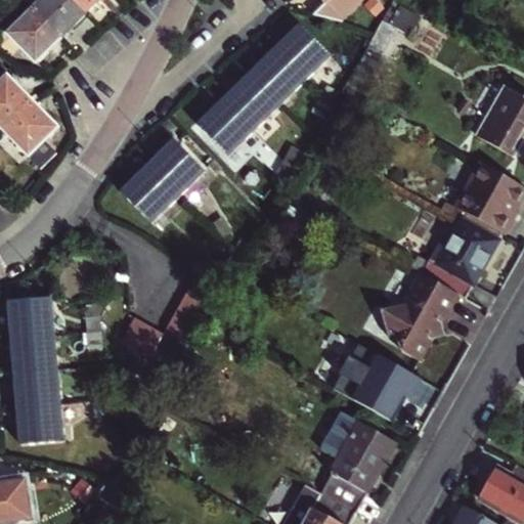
[(24,0),(33,9),(61,39),(87,14),(72,0),(24,0)]
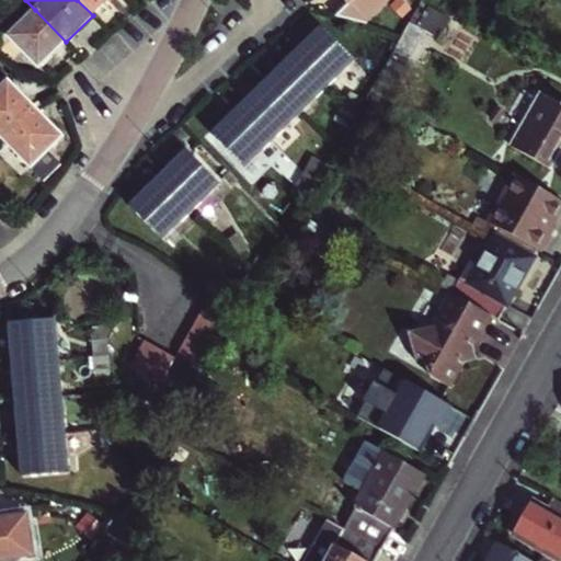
[(107,0),(77,0),(93,15),(107,0)]
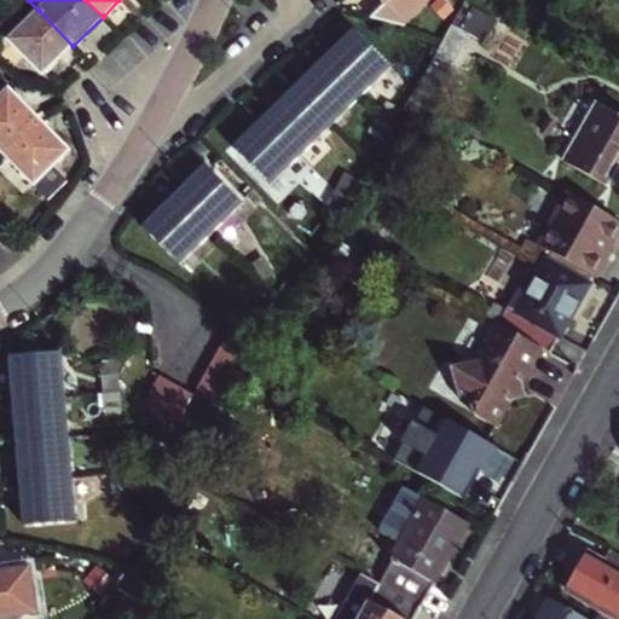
[(492,17),(466,3),(445,39),(435,53),(451,63),(468,34),(479,40),(492,17)]
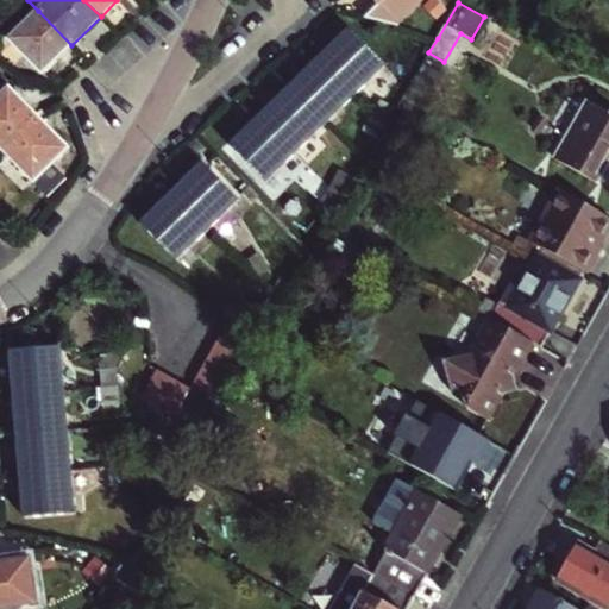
[(71,45),(38,11),(10,39),(12,43),(24,55),(43,74),(71,45)]
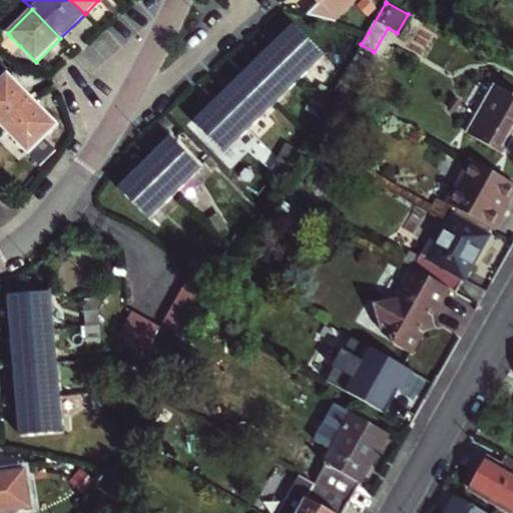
[(296,29),(271,52),(298,80),(322,56),(296,29)]
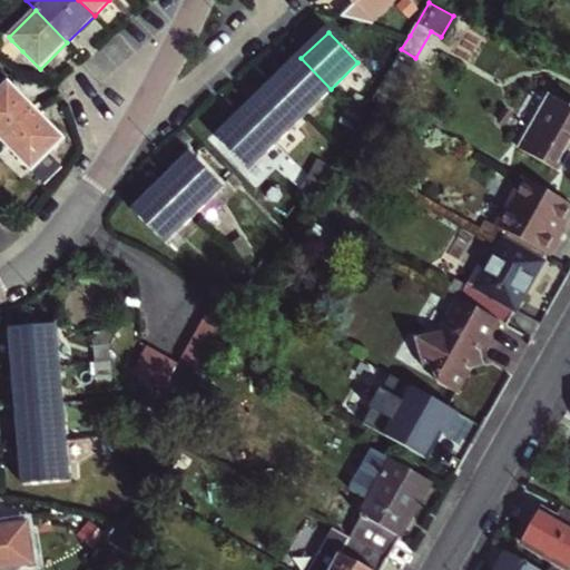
[(22,51),(11,40),(0,49),(0,51),(10,61),(22,51)]
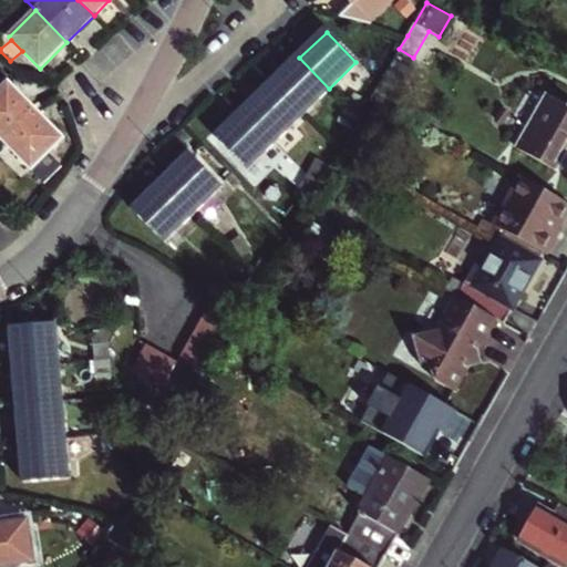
[(272,84),(301,115),(329,89),(299,58),(272,84)]
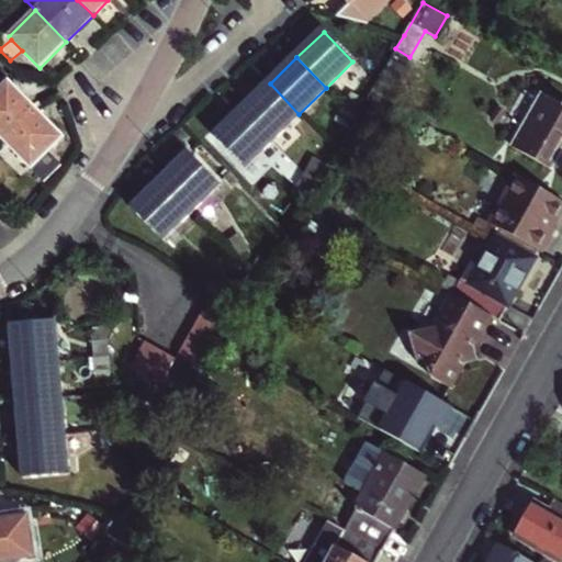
[(270,83),(244,109),(273,138),(299,114),(270,83)]
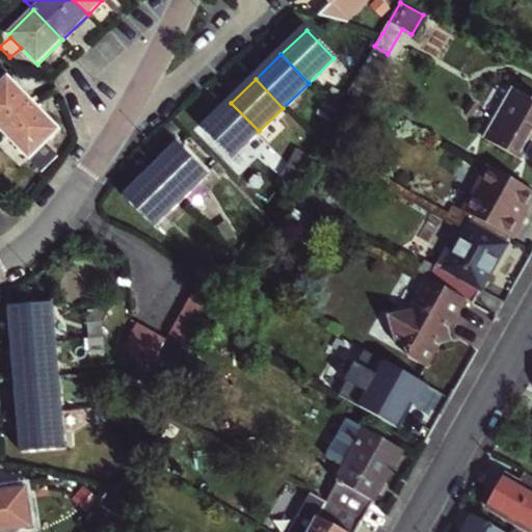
[(0,86),(0,128),(4,133),(33,106),(7,80),(0,86)]
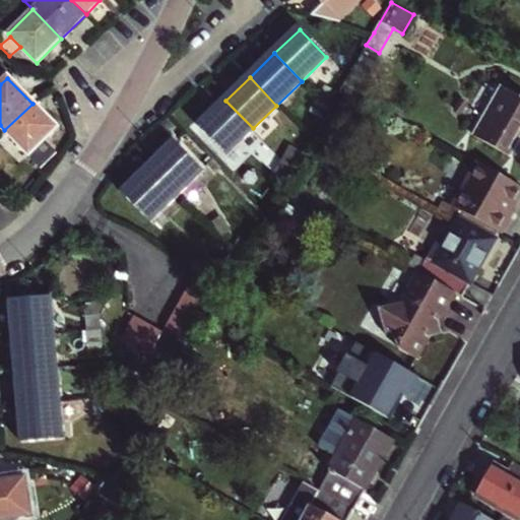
[(318,99),(329,105),(336,91),(326,86),(318,99)]
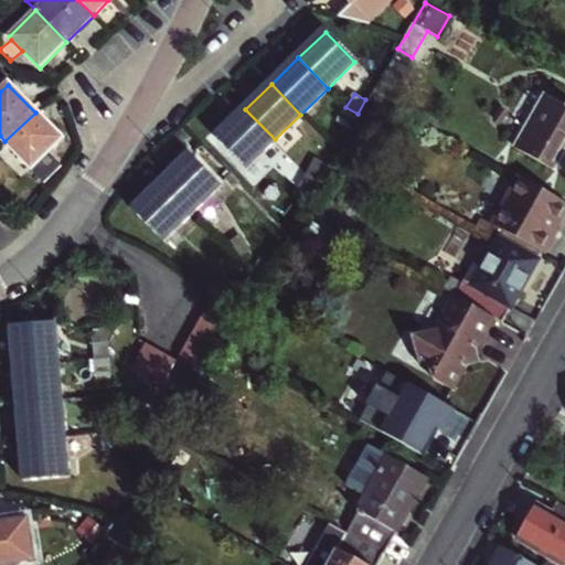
[(564,105),(544,94),(514,147),(552,170),(564,146),(564,105)]
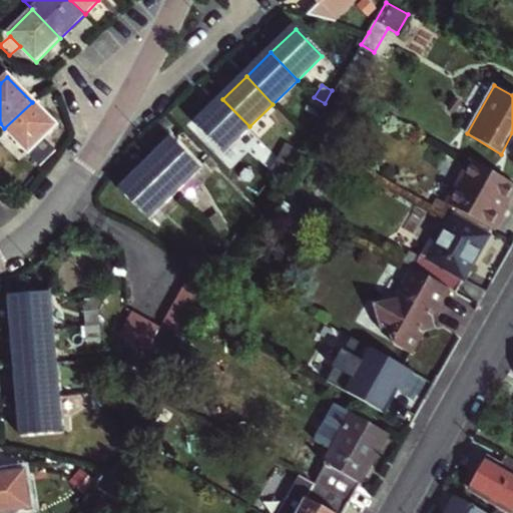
[(325,103),(314,97),(307,110),(317,116),(325,103)]
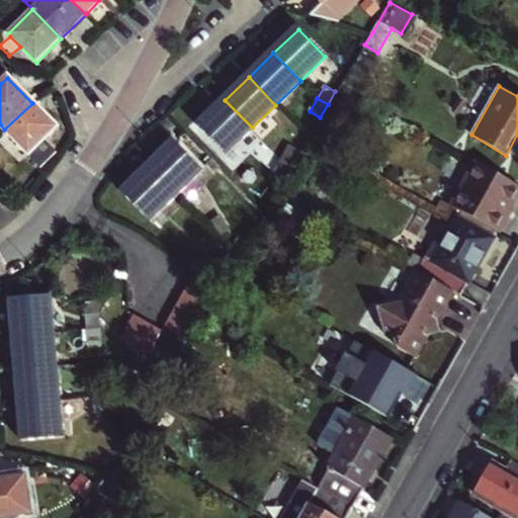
[(252,127),(225,100),(200,123),(227,153),(252,127)]
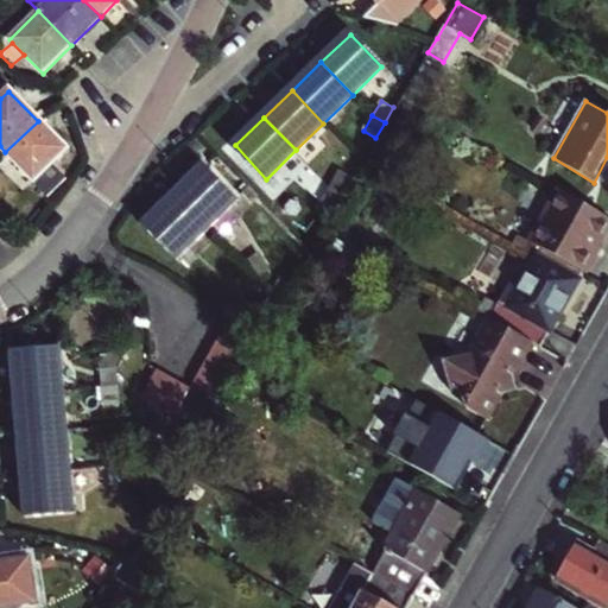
[(38,121),(5,152),(46,197),(63,181),(51,166),(68,151),(38,121)]
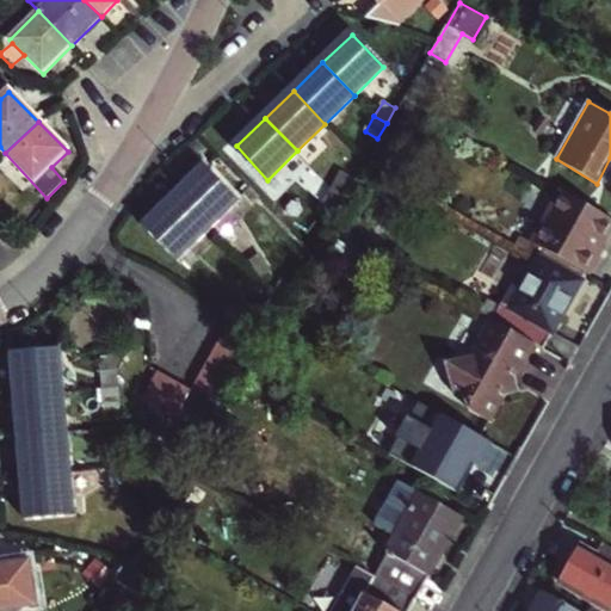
[(176,197),(208,229),(236,202),(205,170),(176,197)]
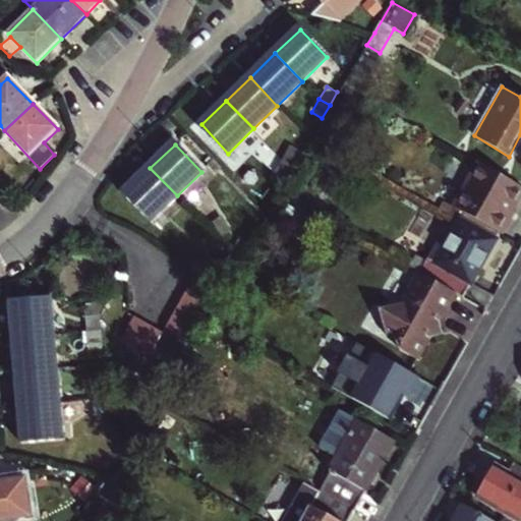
[(294,166),(301,153),(291,147),(283,160),(294,166)]
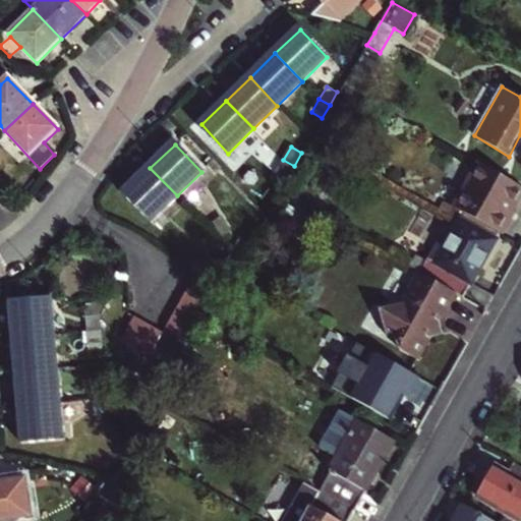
[(316,154),(307,149),(302,158),(311,163),(316,154)]
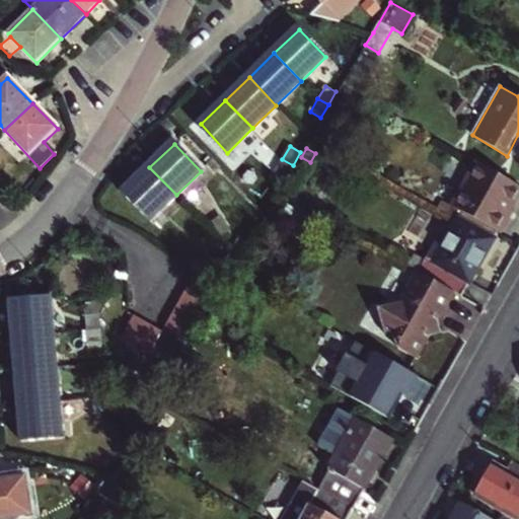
[(305,170),(310,162),(301,157),(296,165),(305,170)]
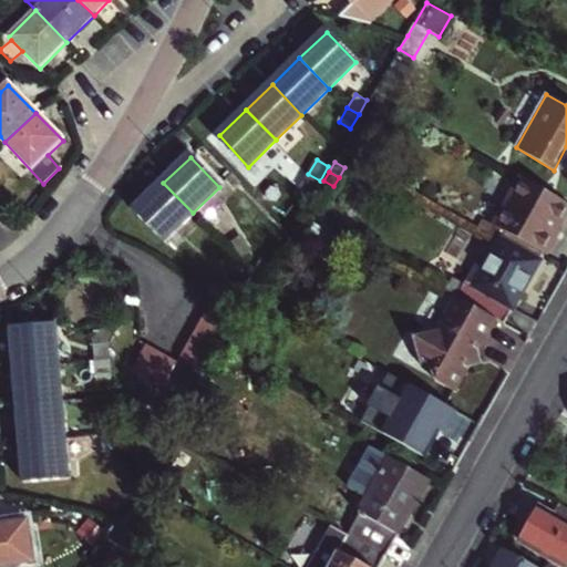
[(311,196),(320,181),(308,174),(299,188),(311,196)]
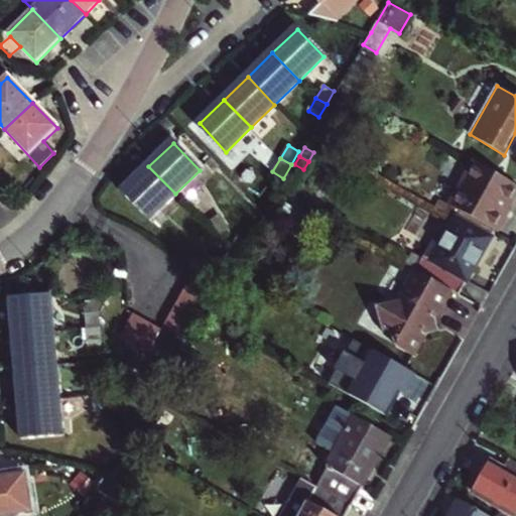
[(515,192),(515,182),(473,159),(448,202),(449,203),(499,231),(512,210),(508,207),(515,192)]
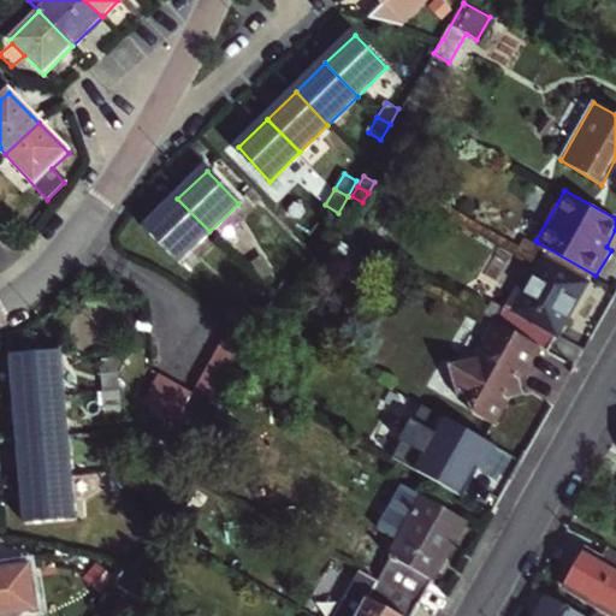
[(209,231),(177,199),(147,227),(179,261),(209,231)]
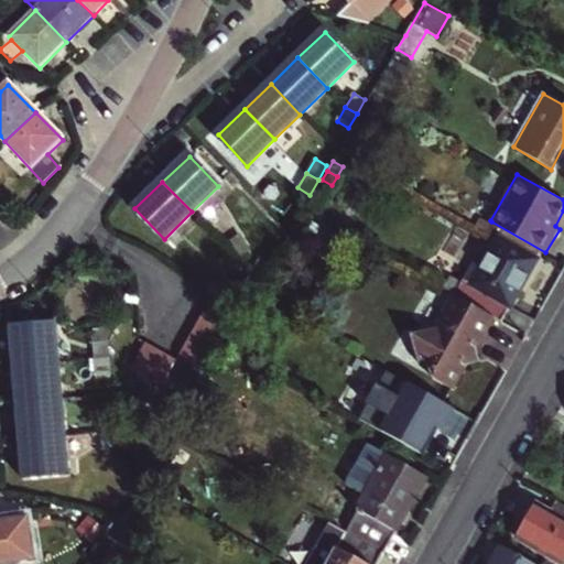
[(491,315),(501,321),(535,258),(498,238),(472,283),(463,279),(461,282),(451,277),(444,288),(455,294),(491,315)]
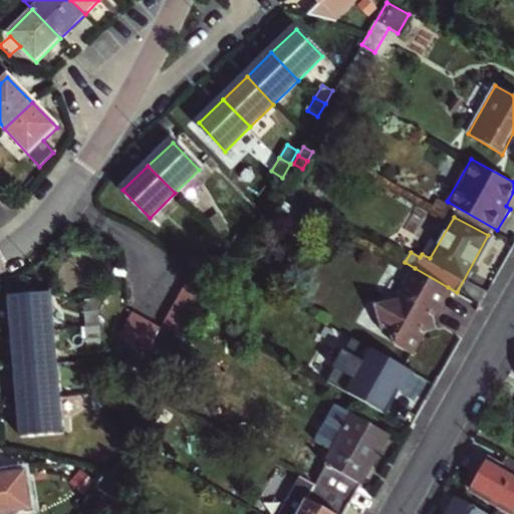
[(236,235),(229,247),(230,248),(239,254),(247,241),(236,235)]
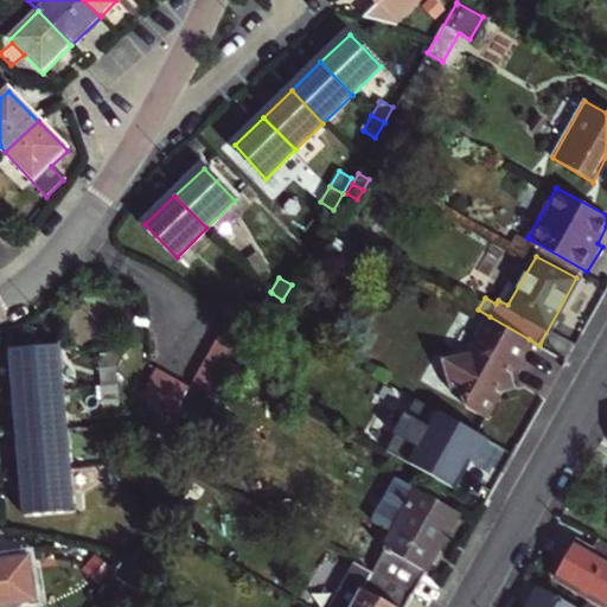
[(272,293),(270,292),(261,308),(274,315),(282,300),(272,293)]
